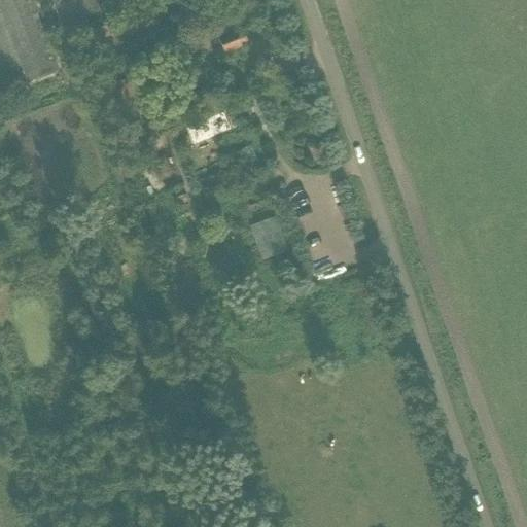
[(53,0),(64,27),(100,11),(94,0),(53,0)]
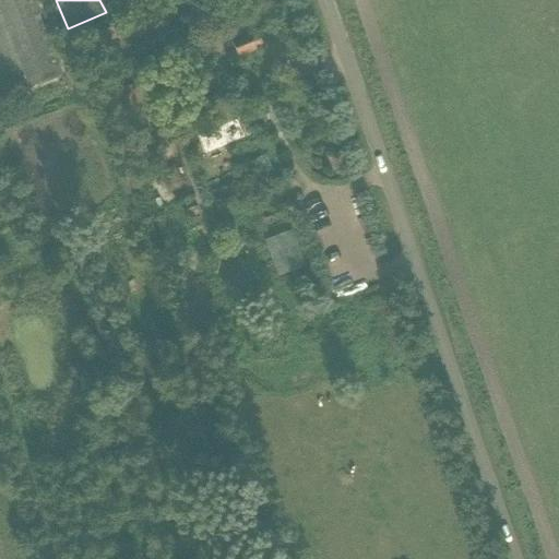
[(127,0),(120,0),(116,2),(120,13),(131,9),(127,0)]
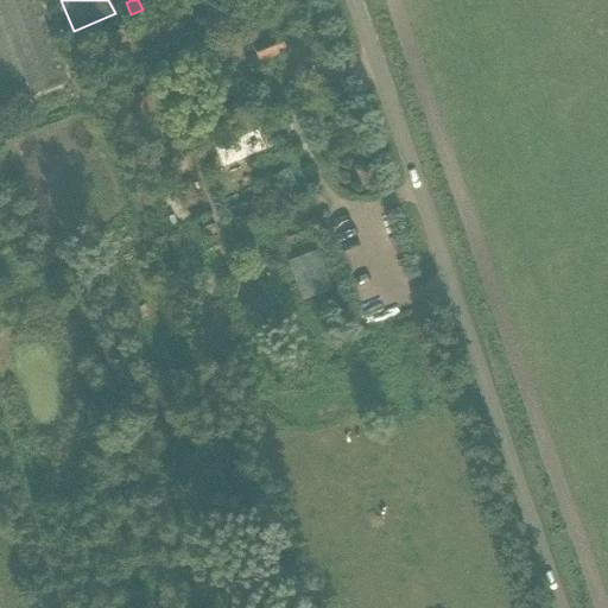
[(252,46),(258,63),(277,56),(276,51),(284,48),(280,39),(272,43),(271,39),(252,46)]
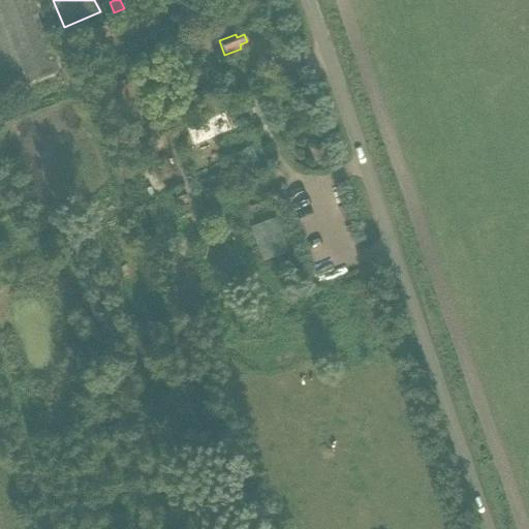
[(227,132),(220,115),(188,129),(196,147),(227,132)]
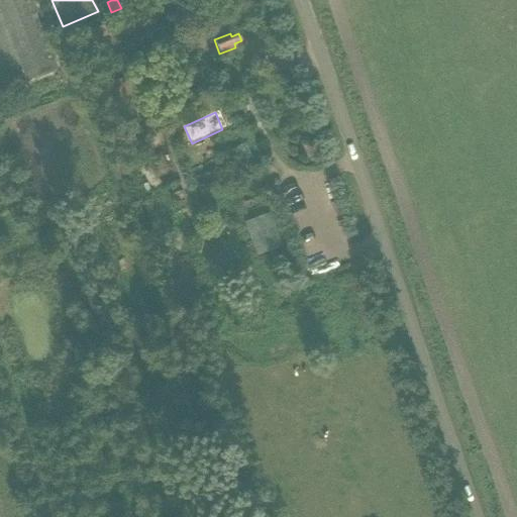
[(198,289),(194,279),(184,283),(189,293),(198,289)]
